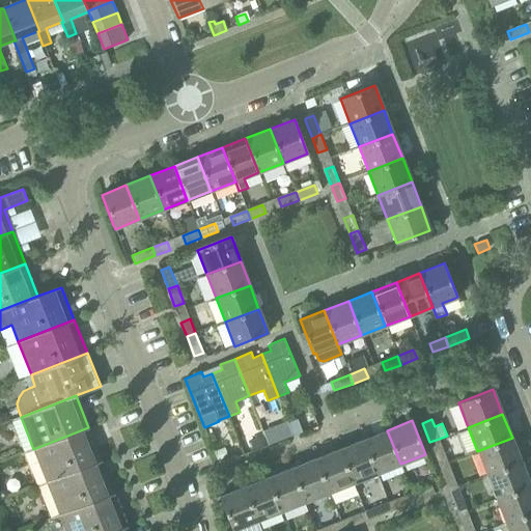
[(302,431),(299,424),(290,428),(292,435),(302,431)]
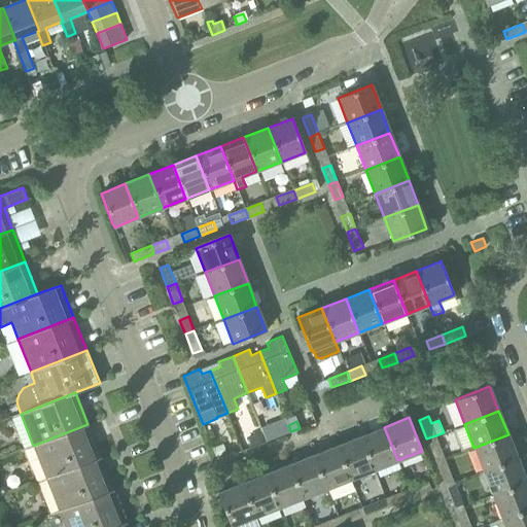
[(33,446),(46,480),(101,458),(88,424),(33,446)]
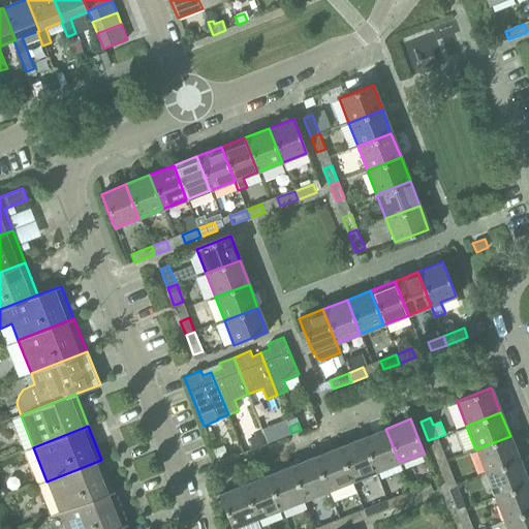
[(385,429),(362,438),(375,472),(399,462),(385,429)]
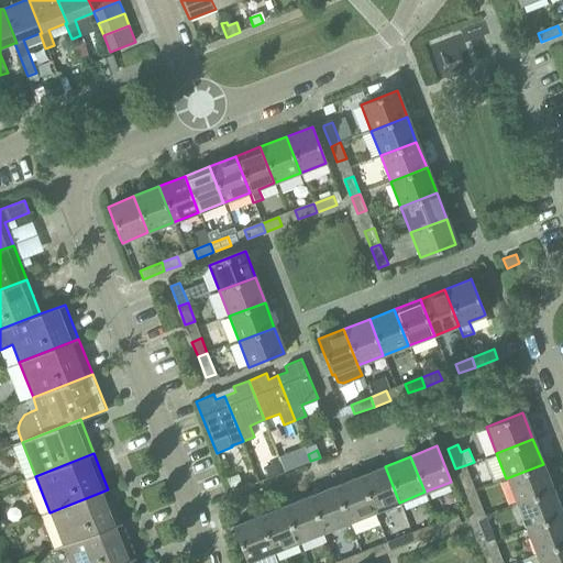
[(283,472),(278,462),(265,467),(269,476),(283,472)]
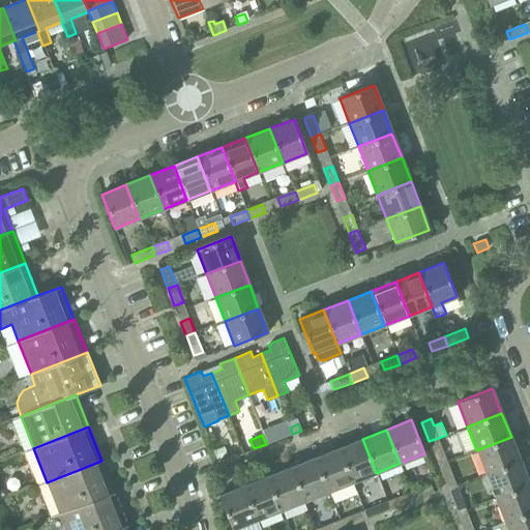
[(486,474),(521,461),(511,437),(476,450),(486,474)]
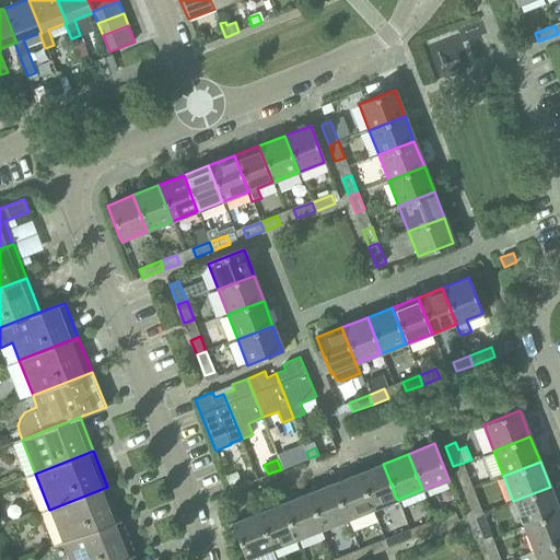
[(463,463),(453,466),(461,483),(469,479),(463,463)]
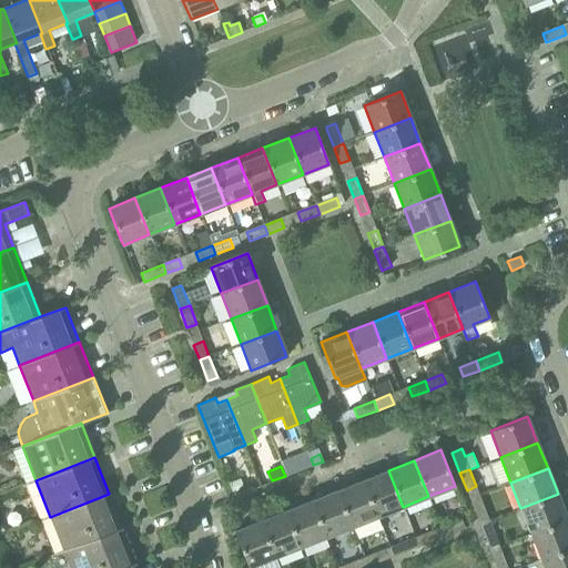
[(388,470),(363,480),(377,517),(403,507),(388,470)]
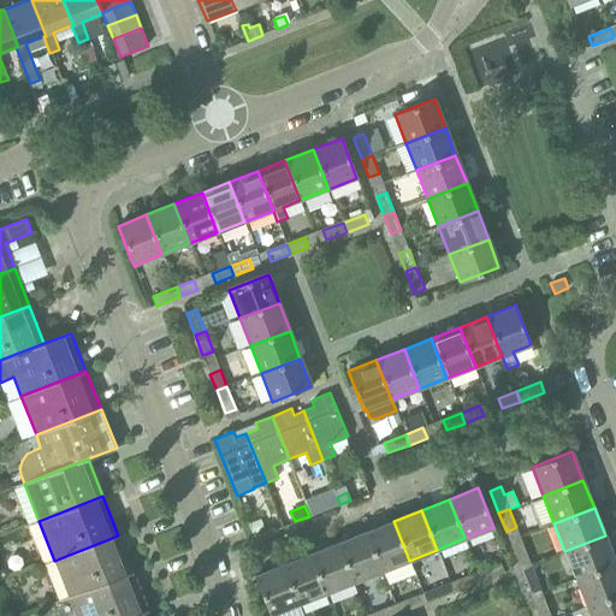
[(253,537),(266,532),(261,520),(248,525),(253,537)]
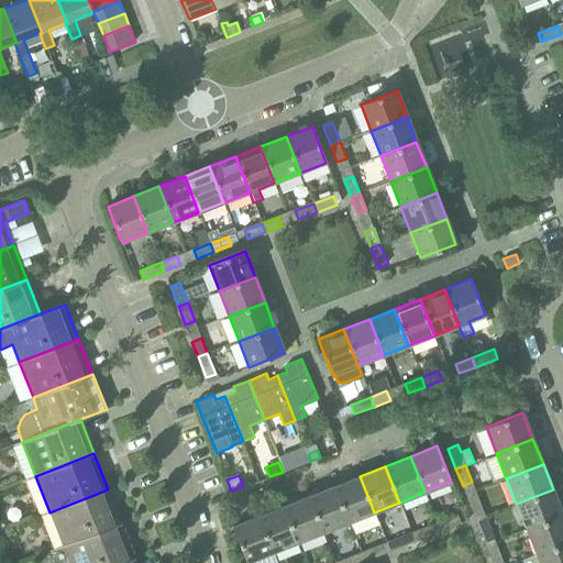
[(360,476),(334,486),(349,522),(354,536),(379,525),(374,512),(360,476)]
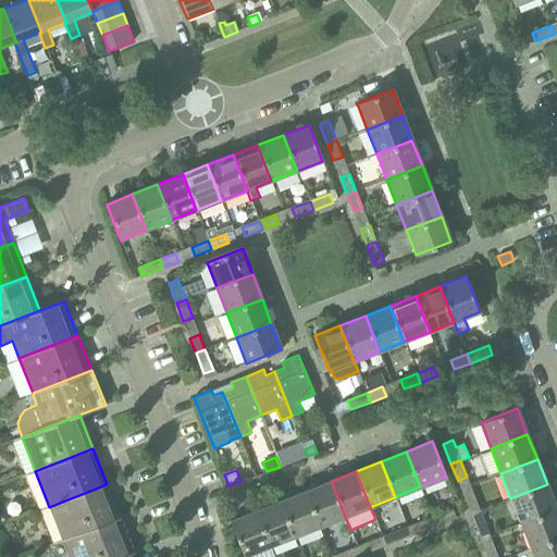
[(331,481),(306,492),(320,527),(345,517),(331,481)]
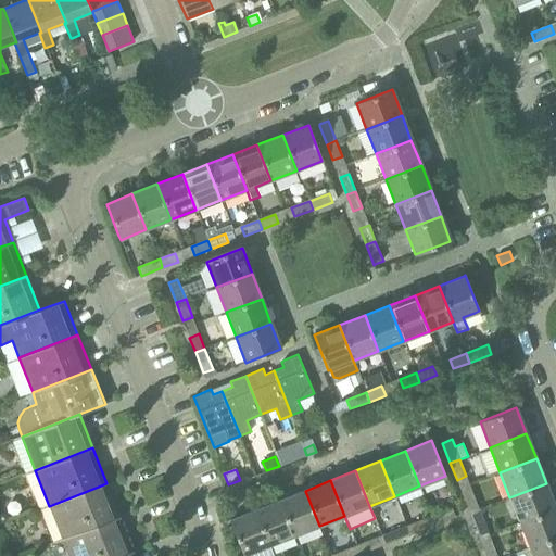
[(49,506),(62,540),(119,517),(106,483),(49,506)]
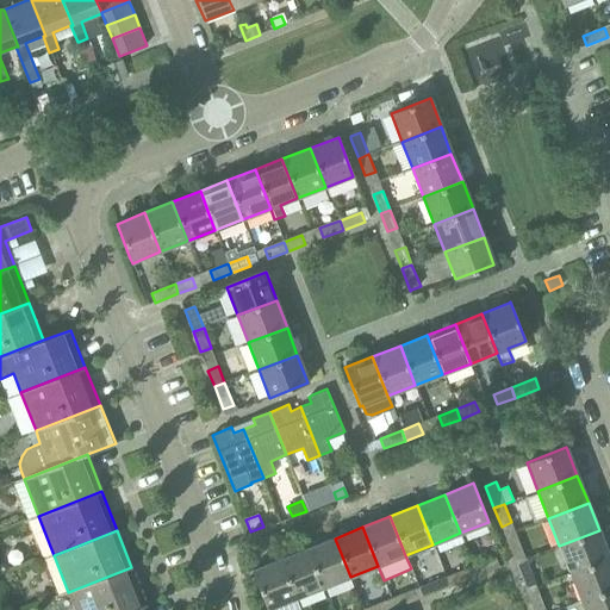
[(571,573),(609,558),(599,530),(559,546),(571,573)]
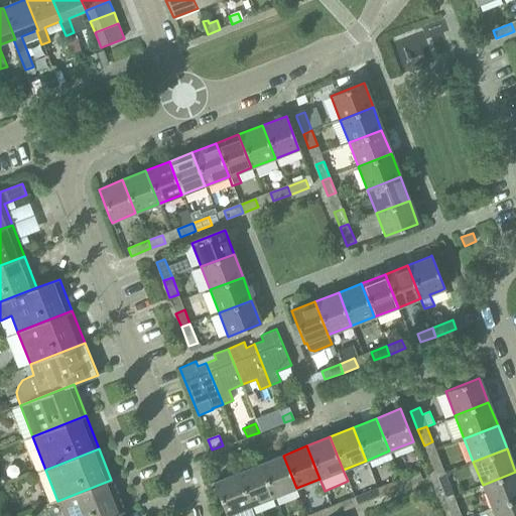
[(283,456),(260,465),(273,497),(296,488),(283,456)]
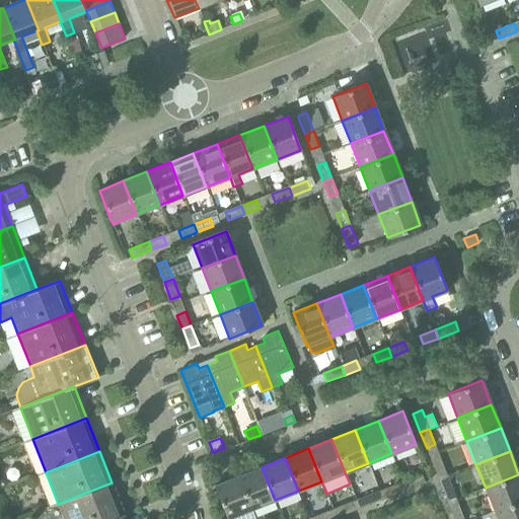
[(442,461),(433,464),(438,478),(447,475),(442,461)]
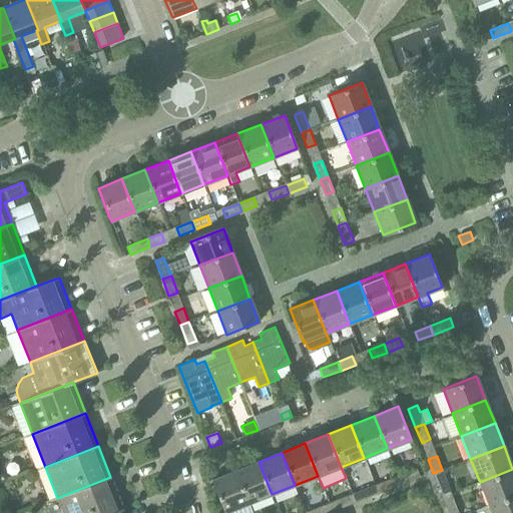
[(259,462),(234,471),(247,504),(272,494),(259,462)]
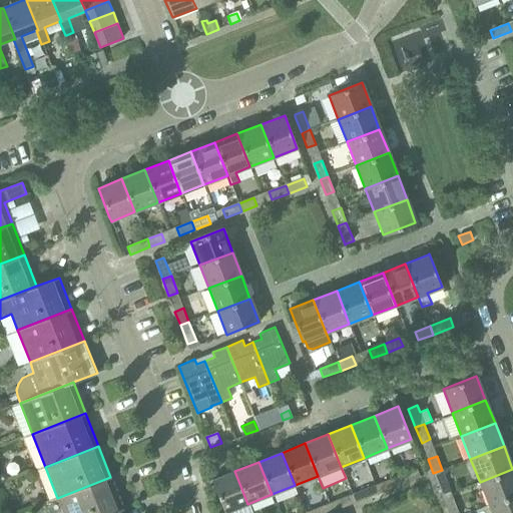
[(417,469),(399,476),(402,484),(421,477),(417,469)]
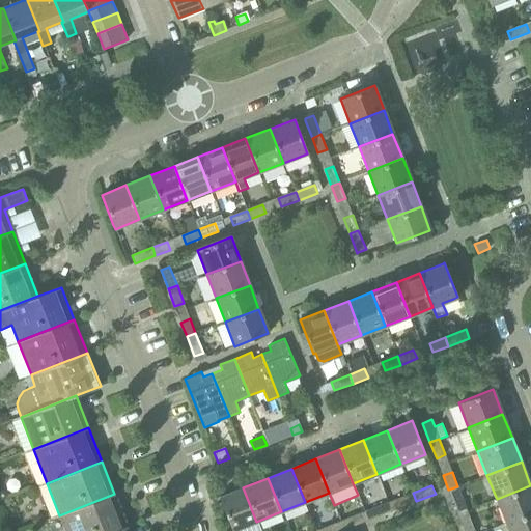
[(506,523),(530,512),(530,485),(497,499),(506,523)]
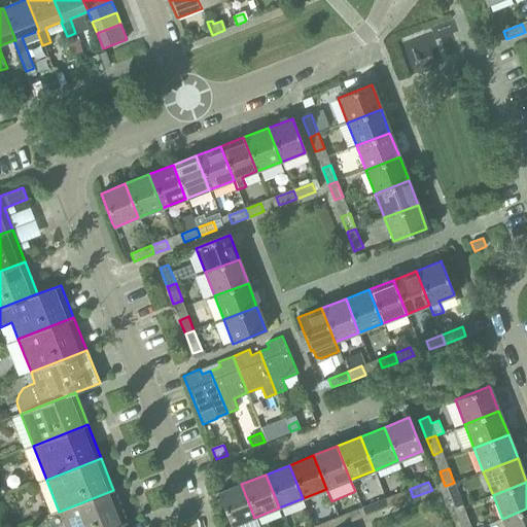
[(454,483),(445,486),(451,501),(460,497),(454,483)]
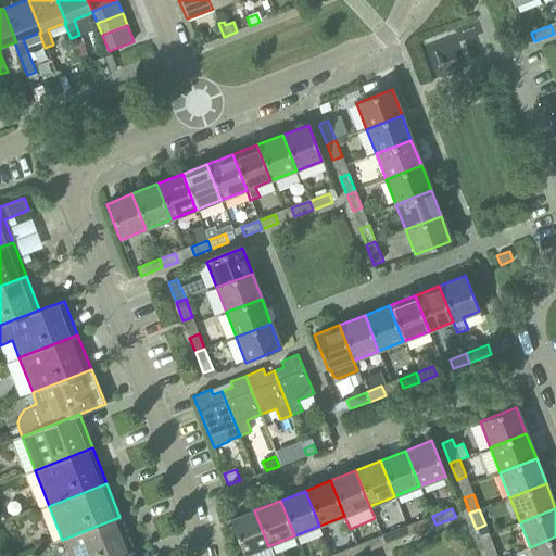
[(254,510),(229,520),(243,555),(268,546),(254,510)]
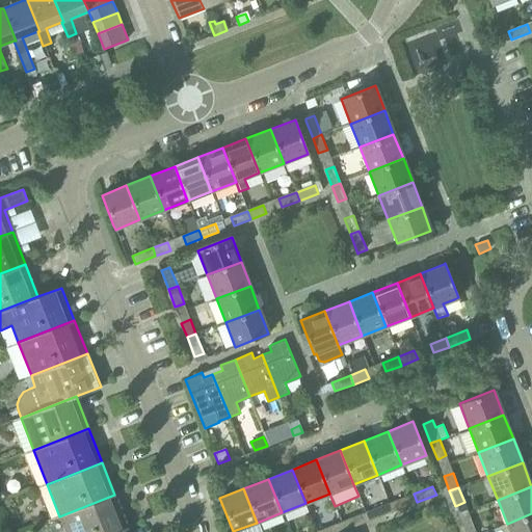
[(414,494),(397,500),(401,509),(417,502),(414,494)]
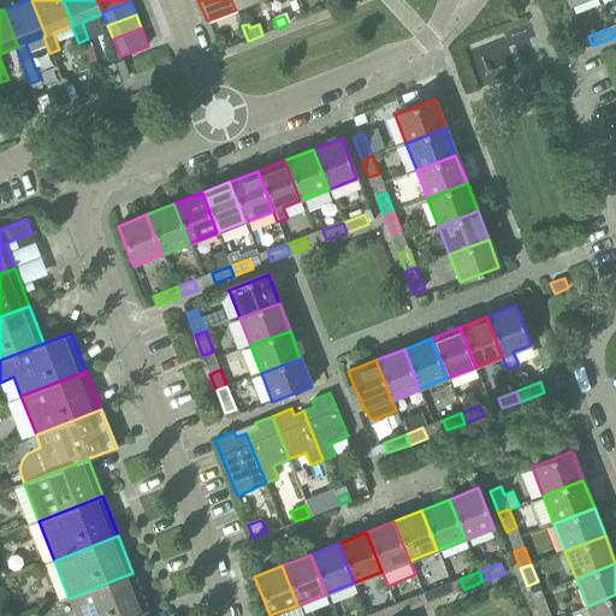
[(69,598),(75,615),(136,615),(148,611),(132,573),(69,598)]
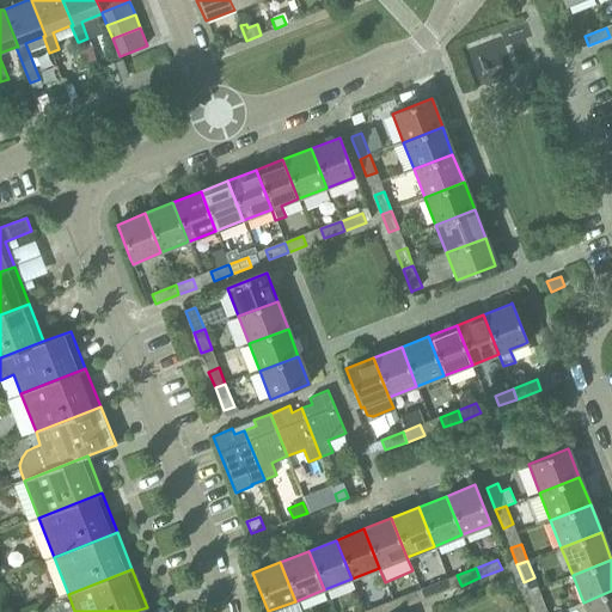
[(439,583),(420,591),(423,600),(442,593),(439,583)]
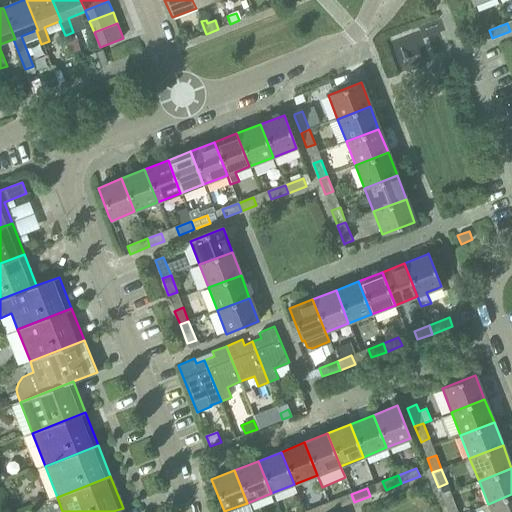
[(351,494),(335,500),(339,508),(354,502),(351,494)]
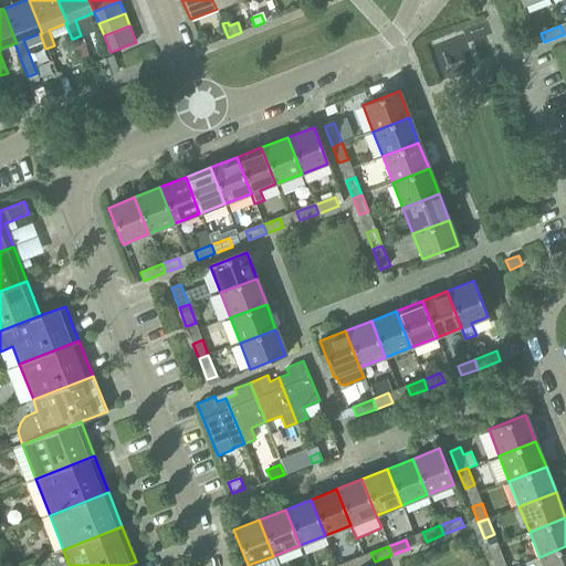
[(565,565),(565,546),(540,557),(542,565),(565,565)]
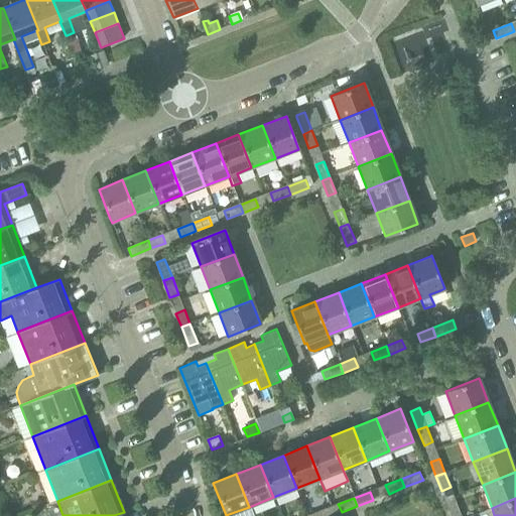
[(461,515),(458,505),(448,508),(450,515),(461,515)]
